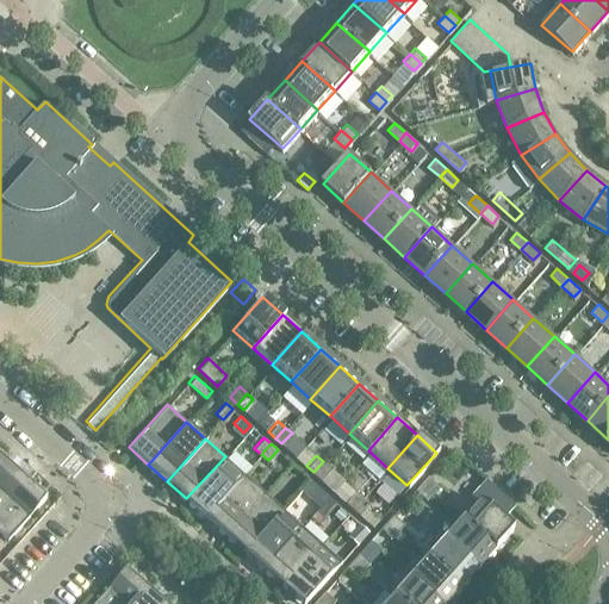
[(225,456),(186,498),(206,516),(244,473),(225,456)]
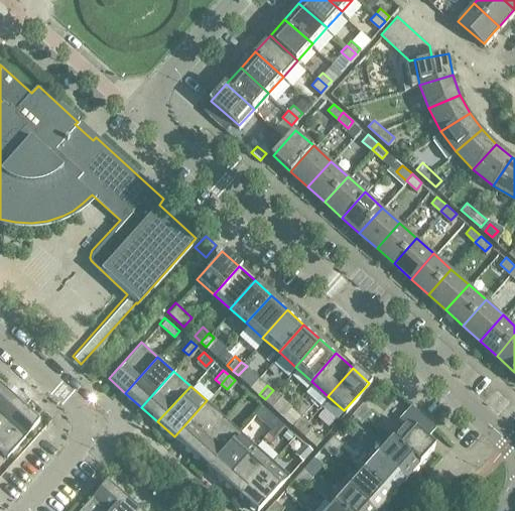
[(5,389),(0,394),(0,426),(21,404),(5,389)]
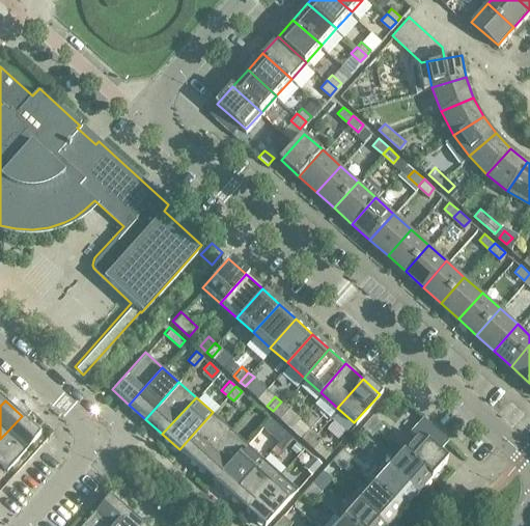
[(281,402),(273,411),(279,416),(287,407),(281,402)]
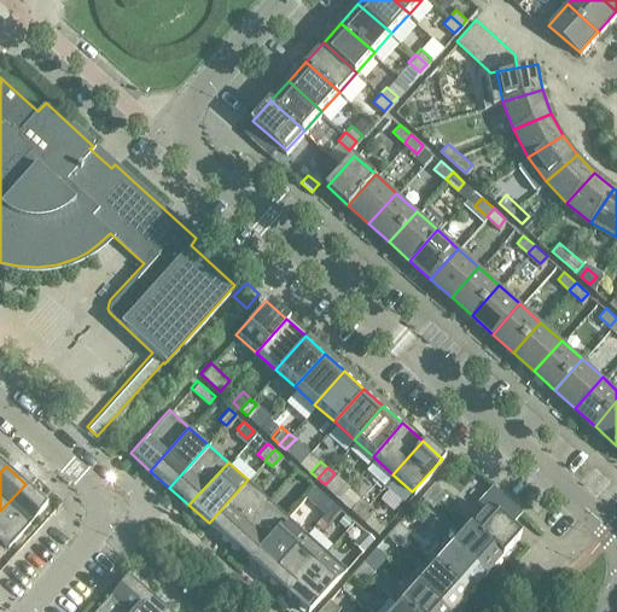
[(248,479),(209,523),(228,540),(267,497),(248,479)]
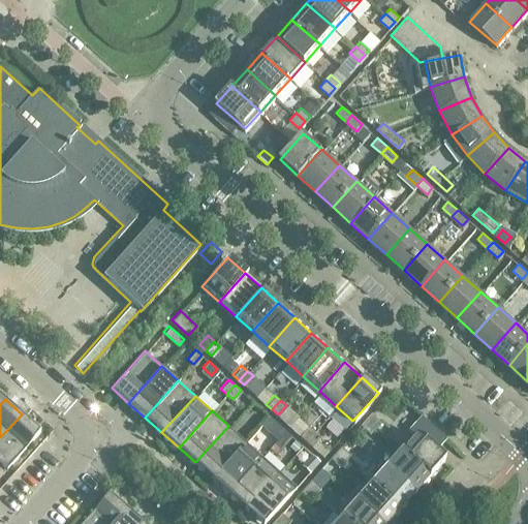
[(379,420),(370,411),(365,418),(373,426),(379,420)]
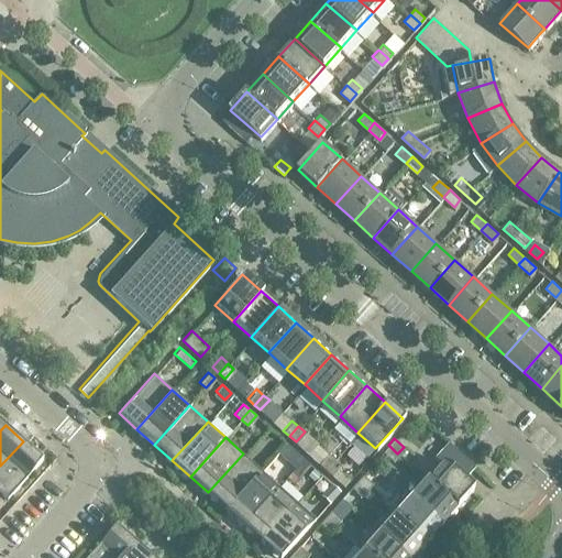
[(23,441),(0,466),(0,491),(6,496),(41,458),(23,441)]
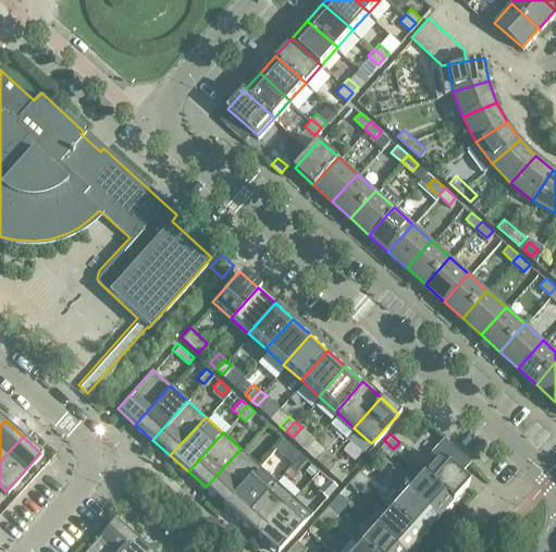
[(393,449),(384,440),(378,445),(387,454),(393,449)]
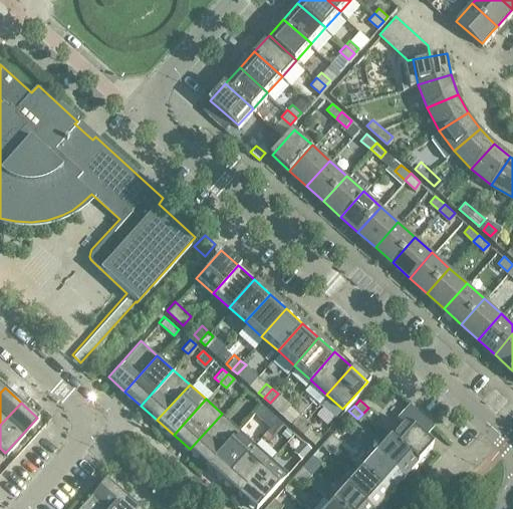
[(404,420),(389,436),(416,461),(431,444),(422,436),(432,425),(414,408),(404,420)]
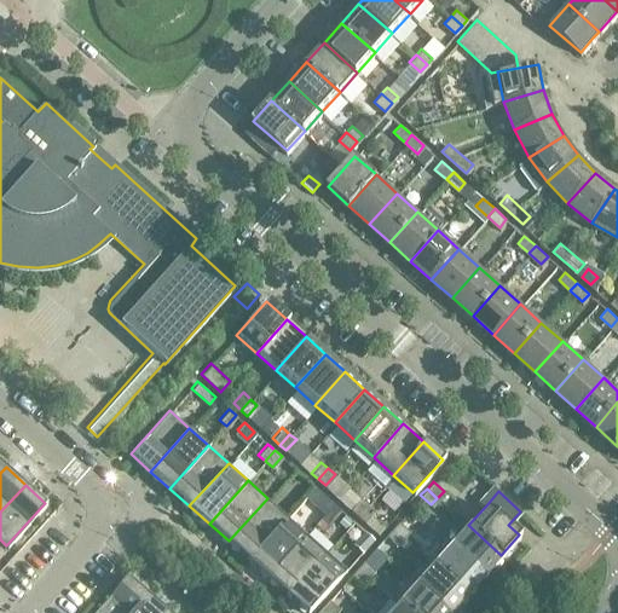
[(359,497),(350,508),(357,514),(367,503),(359,497)]
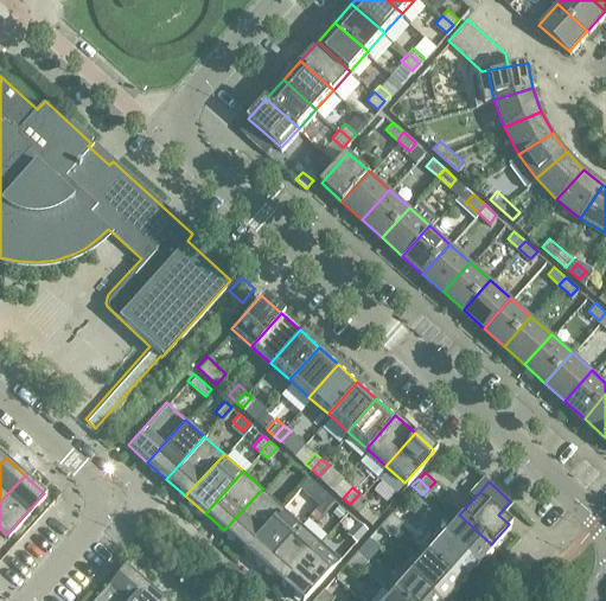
[(262,488),(224,530),(243,548),(281,505),(262,488)]
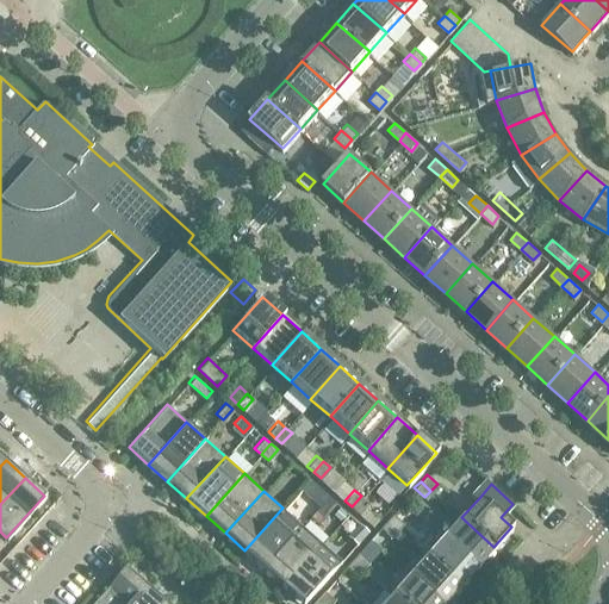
[(334,500),(327,494),(319,504),(325,510),(334,500)]
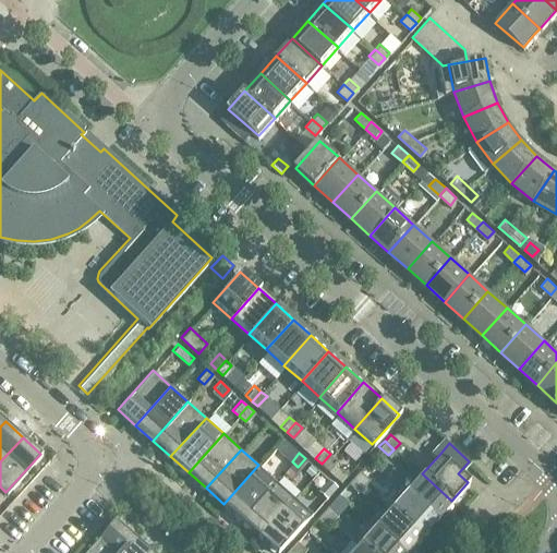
[(330,454),(322,464),(328,469),(337,459),(330,454)]
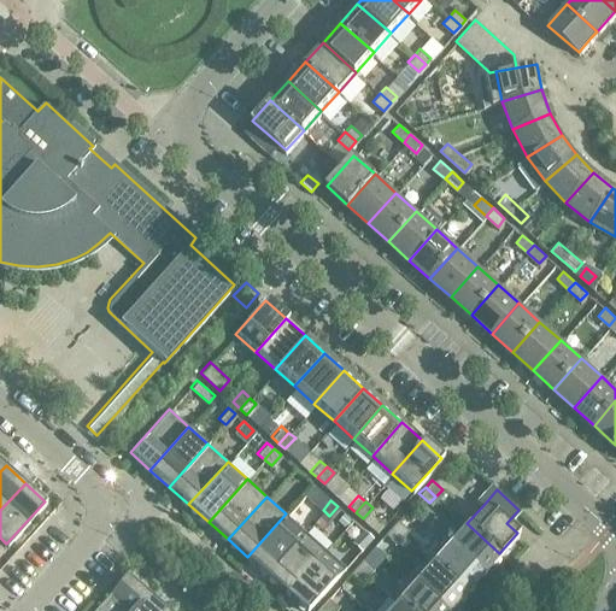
[(286,513),(247,557),(267,574),(305,530),(286,513)]
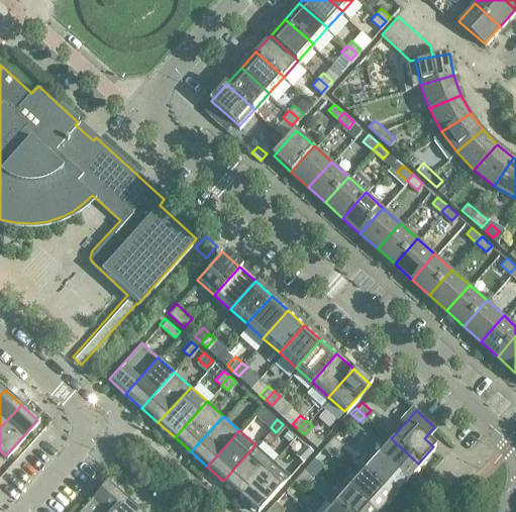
[(341,442),(332,434),(327,440),(336,448),(341,442)]
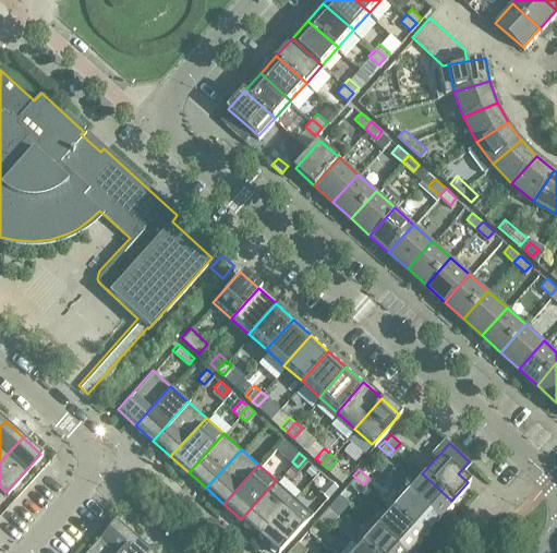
[(451,501),(422,473),(406,491),(436,518),(451,501)]
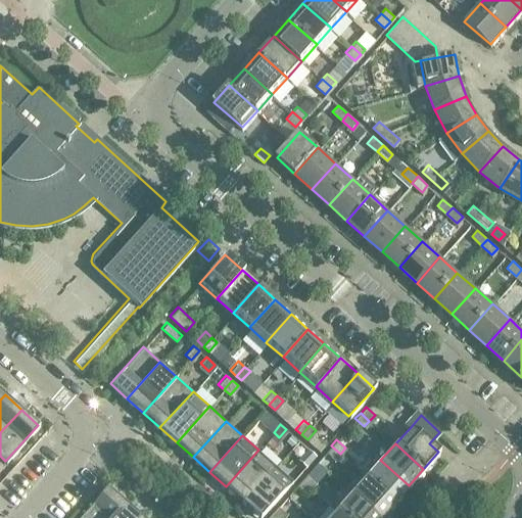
[(340,454),(331,445),(326,452),(335,459),(340,454)]
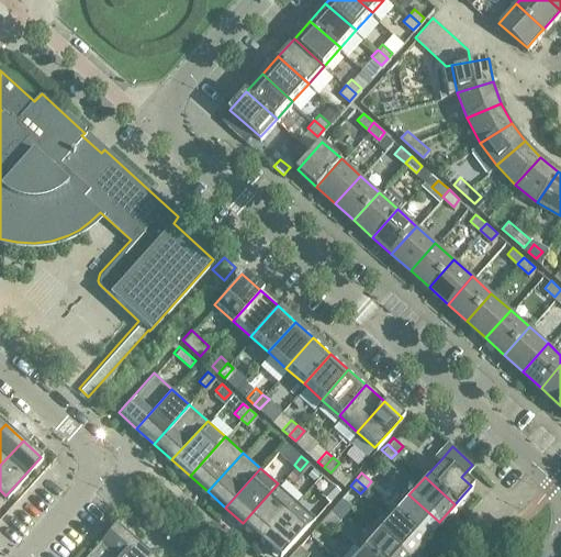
[(322,490),(329,498),(337,489),(329,481),(322,490)]
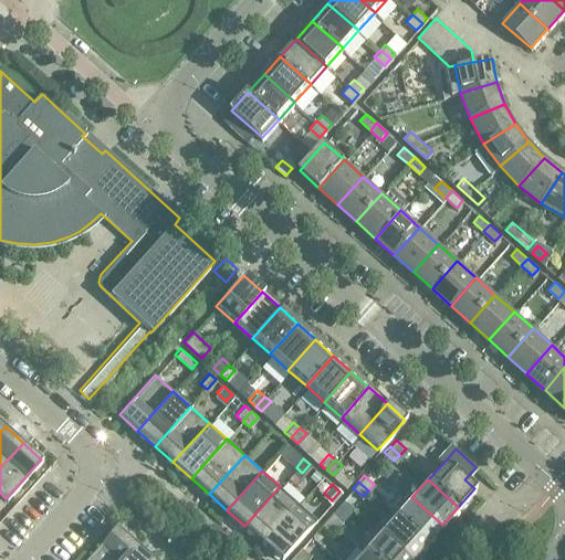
[(280,486),(244,526),(262,542),(297,503),(280,486)]
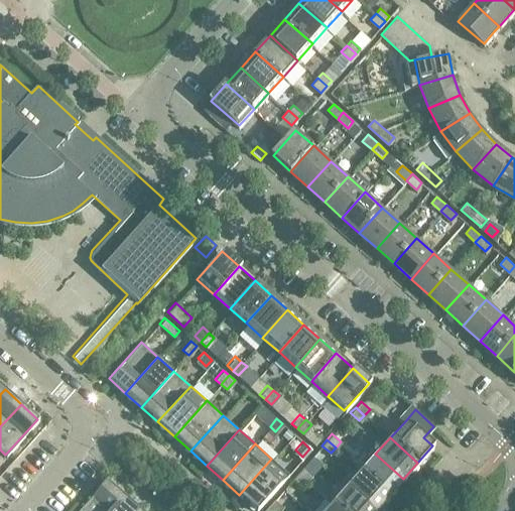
[(403,479),(375,454),(361,470),(388,495),(403,479)]
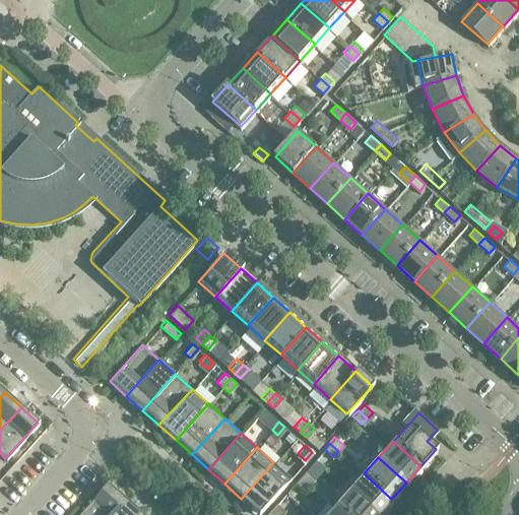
[(273,462),(241,499),(258,513),(290,477),(273,462)]
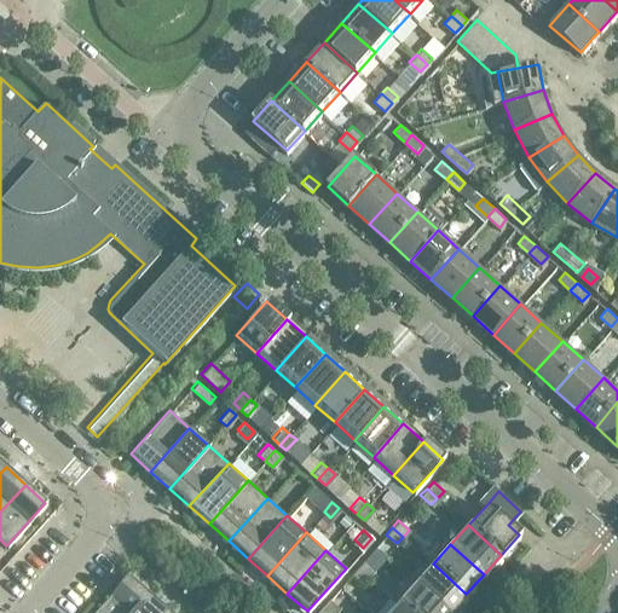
[(374,568),(363,559),(357,566),(368,576),(374,568)]
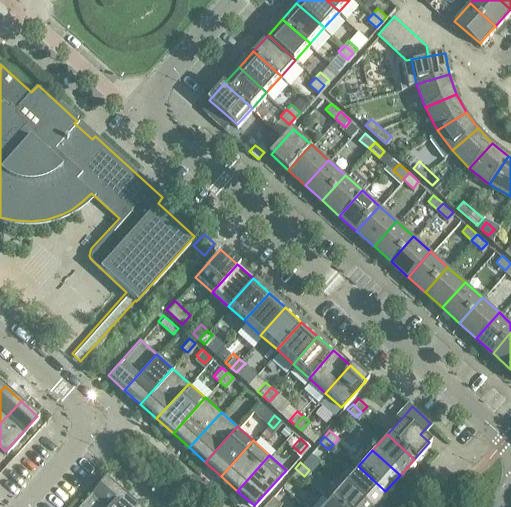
[(371,506),(385,491),(358,466),(343,483),(370,506),(371,506)]
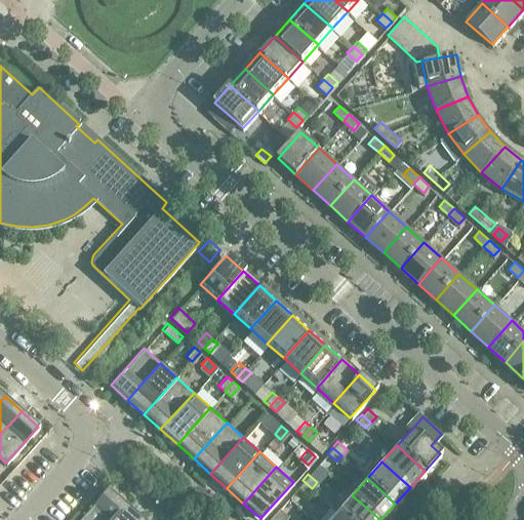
[(312,488),(303,480),(297,486),(307,494),(312,488)]
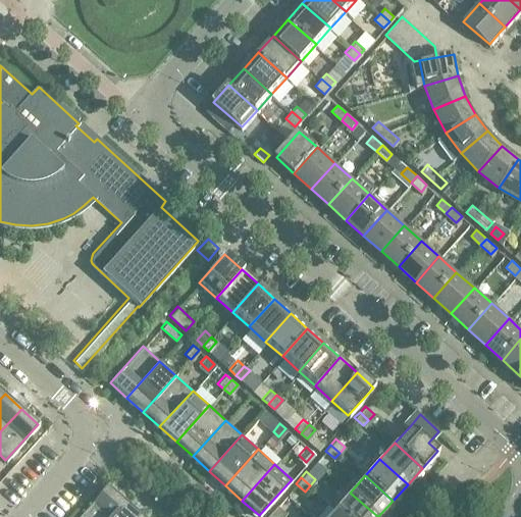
[(76,516),(108,516),(123,500),(106,484),(76,516)]
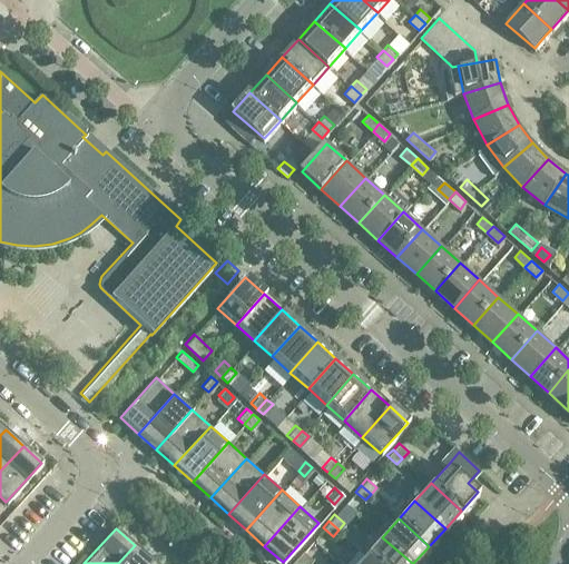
[(412,563),(382,537),(366,555),(376,563),(412,563)]
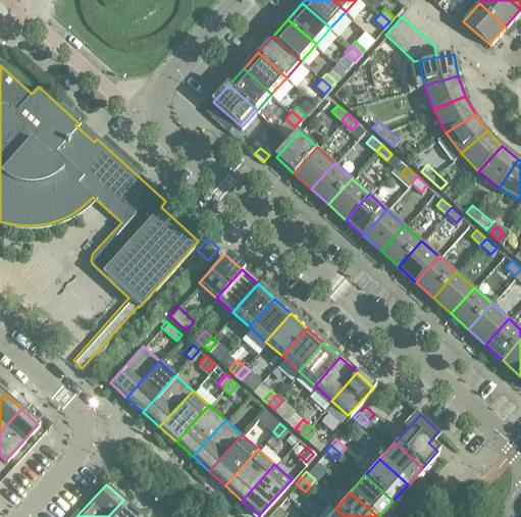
[(123,500),(108,516),(138,516),(140,515),(123,500)]
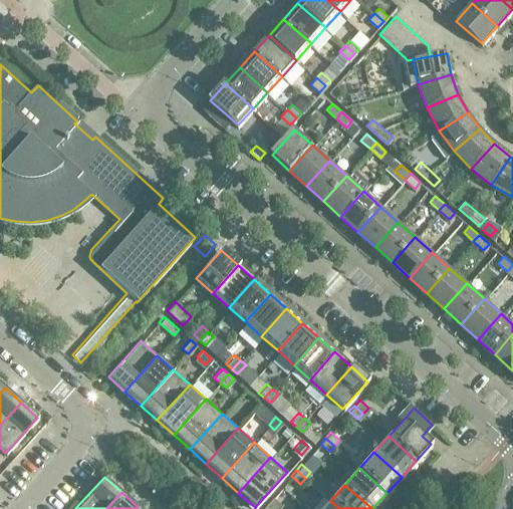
[(267,502),(274,508),(277,508),(281,504),(272,496),(267,502)]
